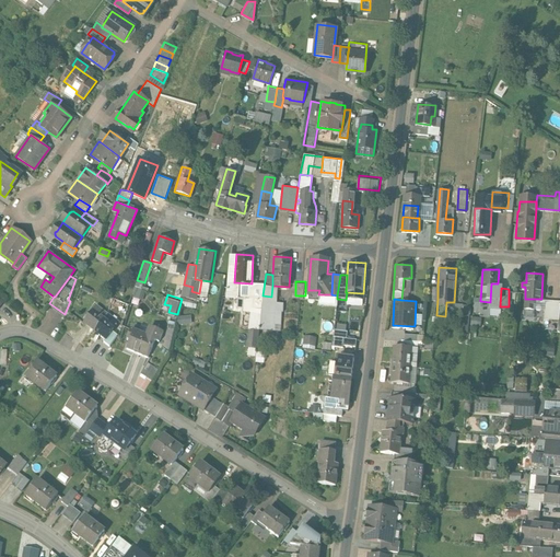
[(559,305),(559,299),(545,299),(544,317),(559,317),(559,305)]
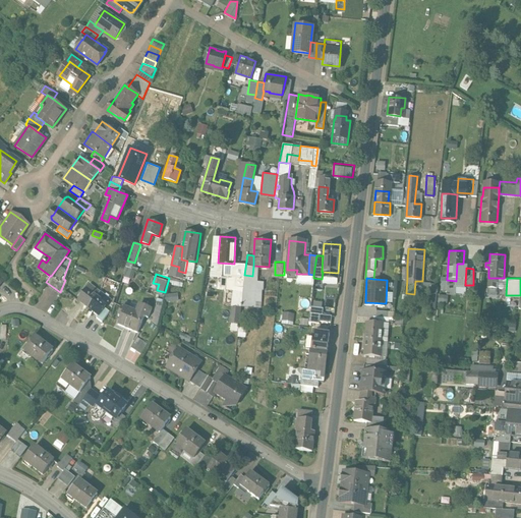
[(97,294),(85,286),(77,298),(89,305),(97,294)]
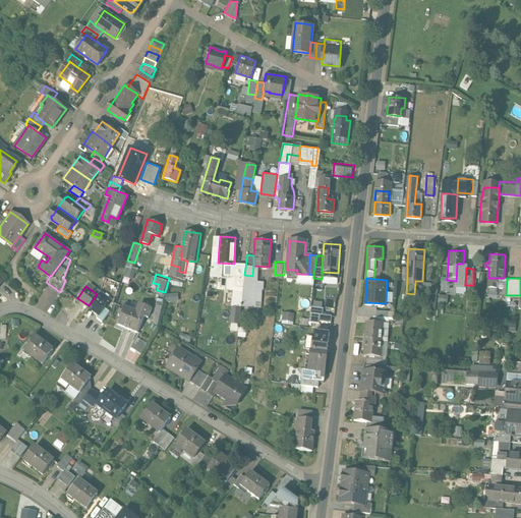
[(106,301),(97,294),(89,305),(98,312),(106,301)]
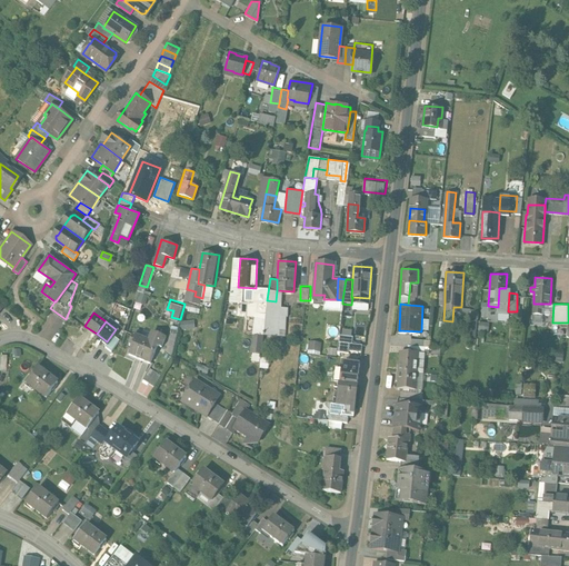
[(149,339),(133,333),(130,341),(132,343),(129,351),(150,360),(157,344),(162,345),(166,336),(152,331),(149,339)]
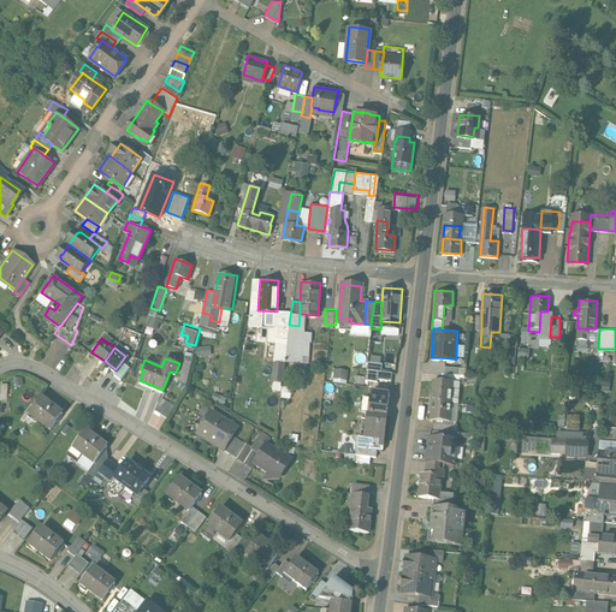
[(348,380),(349,367),(336,364),(335,379),(348,380)]
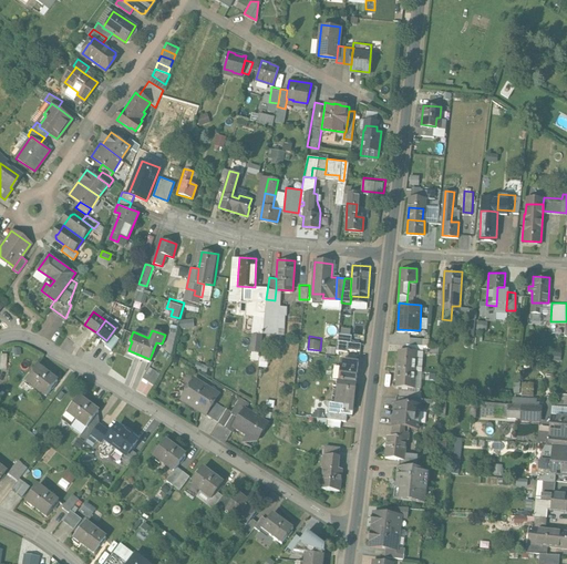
[(351,341),(349,341),(348,348),(360,350),(361,342),(351,341)]
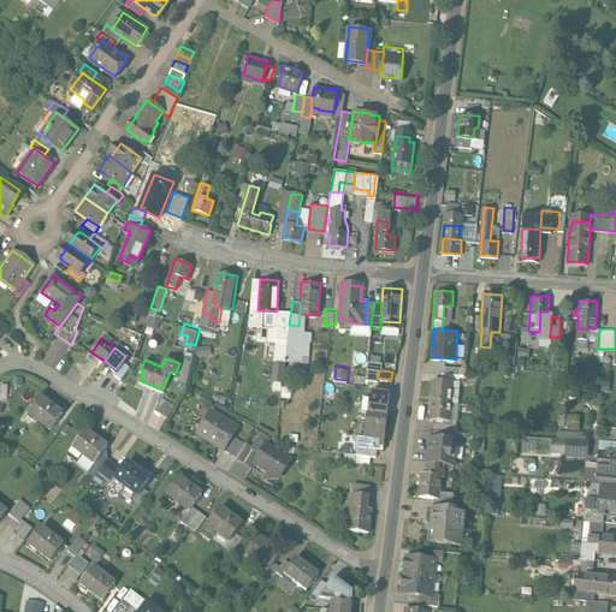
[(452,380),(433,379),(432,400),(451,402),(451,390),(449,390),(449,381),(452,381),(452,380)]
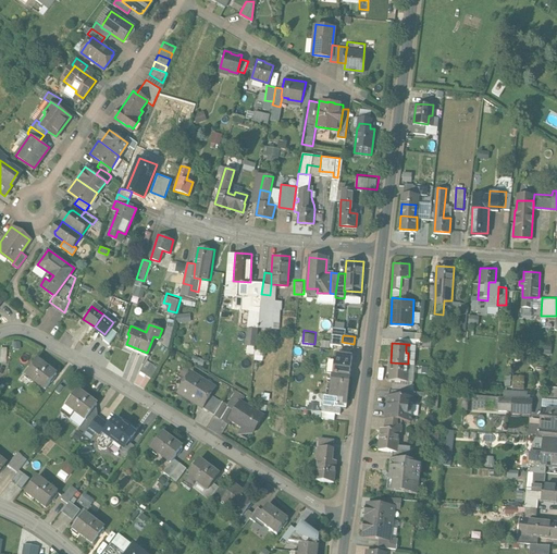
[(353,355),(335,353),(333,372),(350,374),(353,355)]
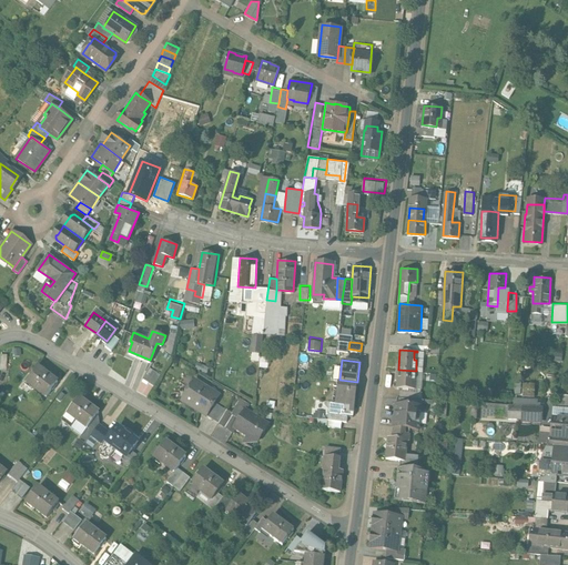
[(58,379),(43,367),(38,363),(26,379),(33,384),(46,394),(58,379)]
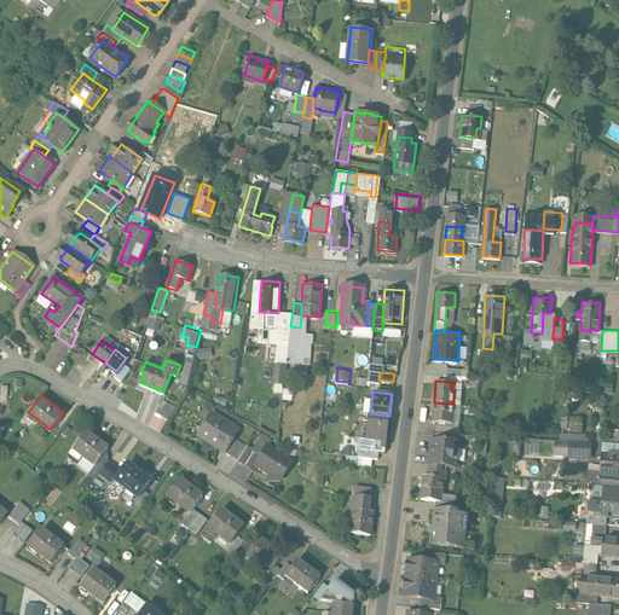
[(169,401),(162,396),(155,410),(161,413),(169,401)]
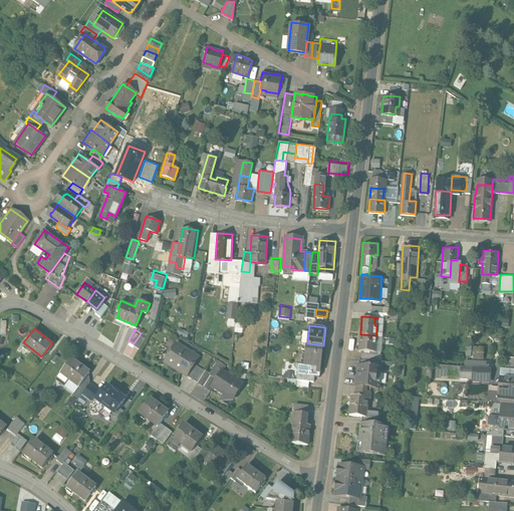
[(146,336),(141,333),(134,343),(139,346),(146,336)]
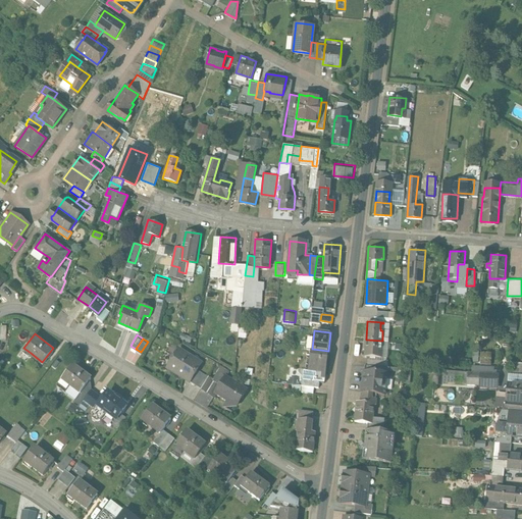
[(382,341),(366,340),(365,355),(381,356),(381,355),(378,355),(379,348),(381,349),(382,341)]
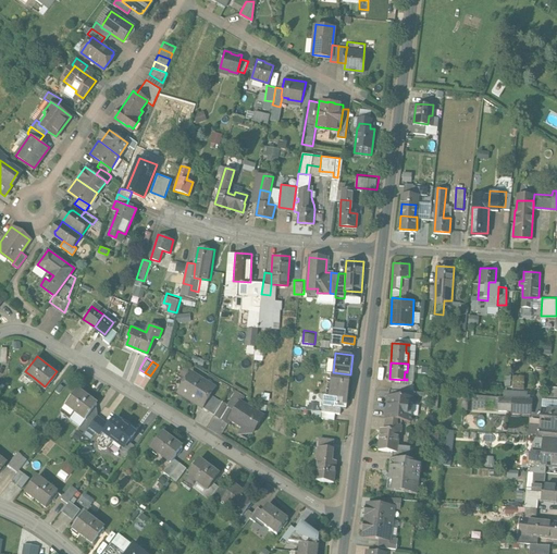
[(214,385),(190,371),(187,378),(185,376),(182,377),(180,381),(180,383),(183,385),(178,391),(197,403),(198,401),(202,404),(201,405),(202,406),(210,393),(214,385)]
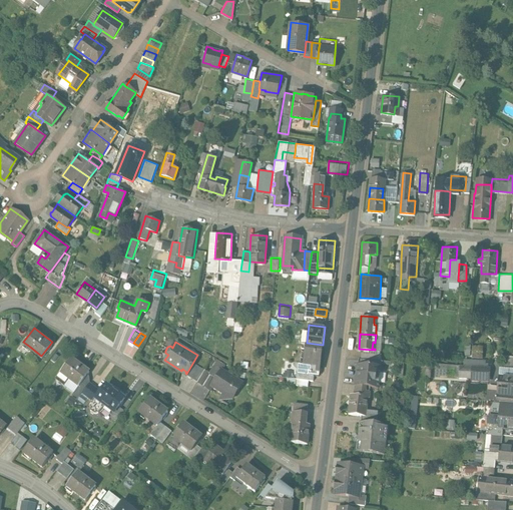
[(323,345),(307,343),(304,363),(299,363),(298,371),(314,373),(314,374),(319,375),(323,345)]
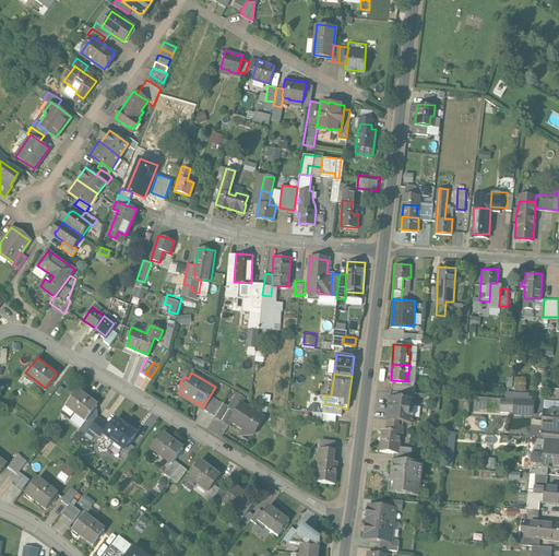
[(83,392),(83,391),(78,387),(60,410),(69,417),(74,410),(85,417),(88,414),(97,403),(83,392)]
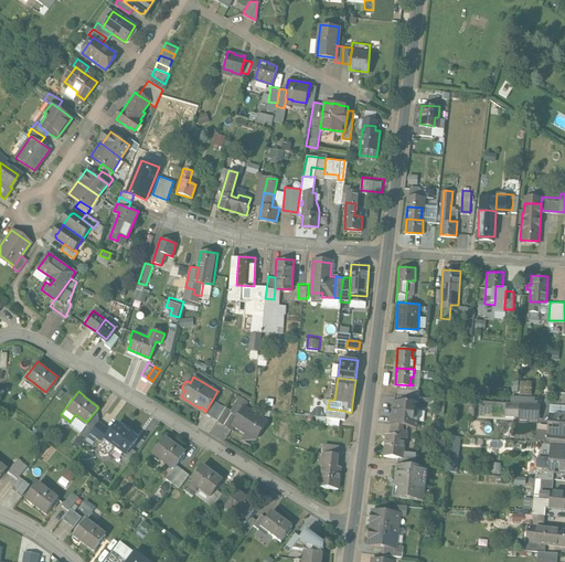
[(564,392),(555,391),(554,404),(564,405),(564,392)]
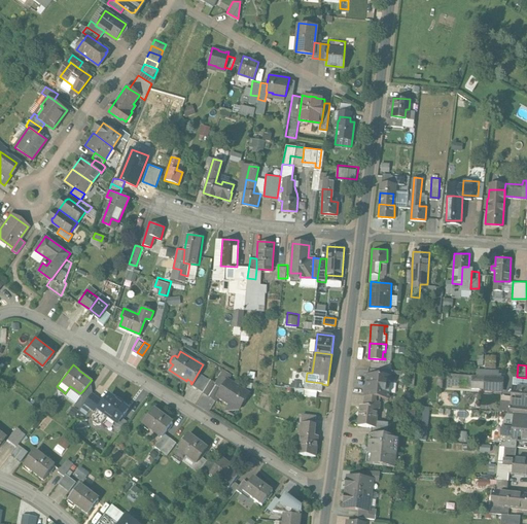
[(370,368),(369,368),(365,394),(380,396),(389,396),(392,369),(386,369),(370,368)]
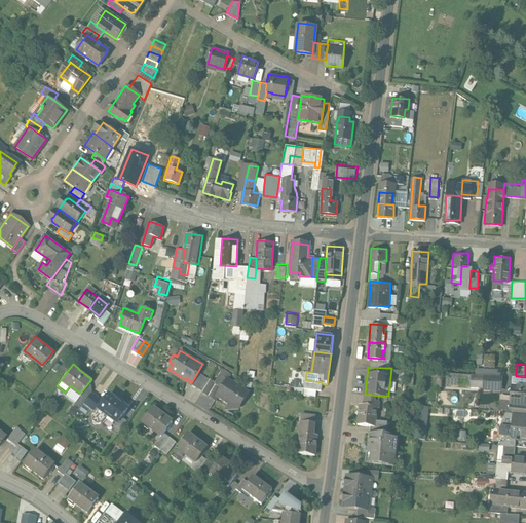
[(230,372),(224,368),(220,373),(222,374),(219,379),(224,382),(227,378),(230,372)]
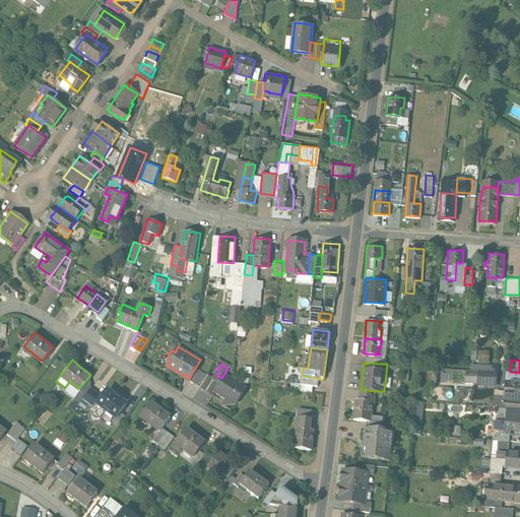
[(207,374),(196,367),(189,379),(200,385),(207,374)]
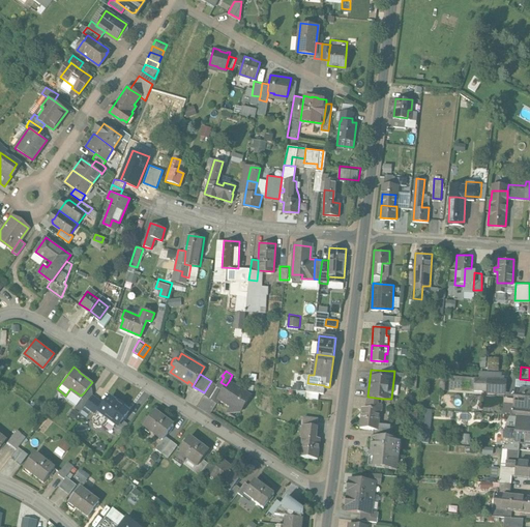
[(504,378),(488,377),(488,390),(504,391),(504,378)]
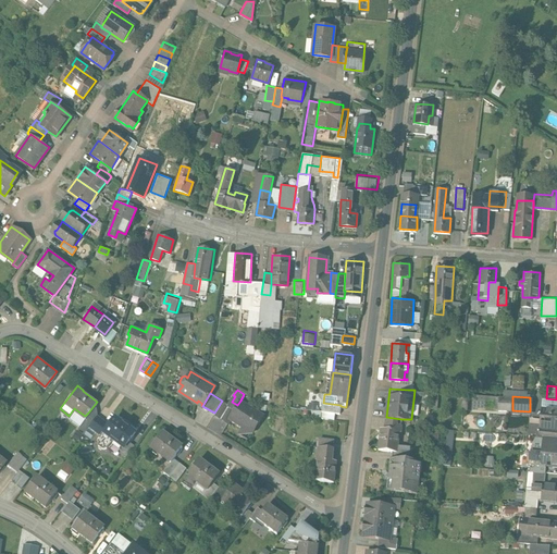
[(235,409),(222,401),(214,413),(227,421),(230,418),(235,409)]
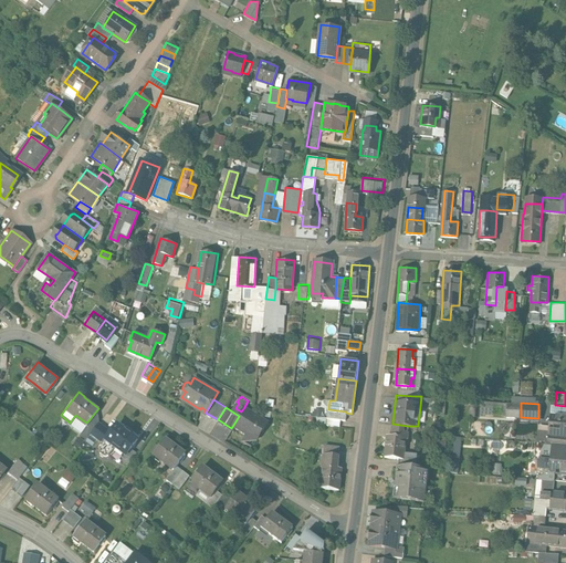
[(268,420),(244,407),(241,412),(239,416),(233,425),(247,433),(242,439),(252,446),(268,420)]
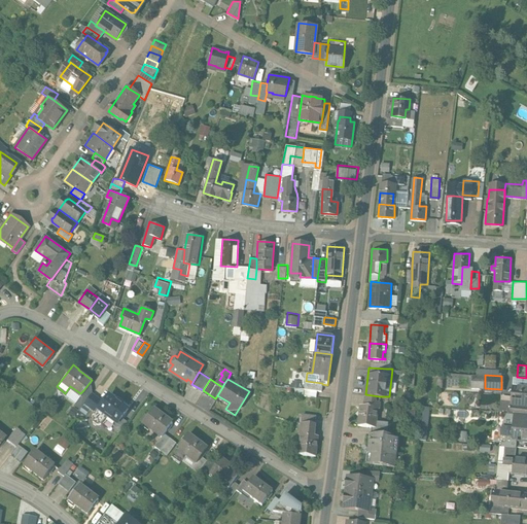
[(306,381),(305,381),(304,388),(305,388),(317,390),(321,390),(322,384),(322,383),(306,381)]
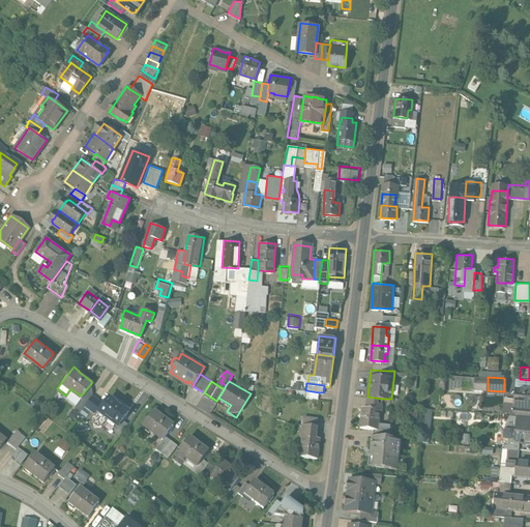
[(529,387),(517,386),(514,406),(529,407),(529,387)]
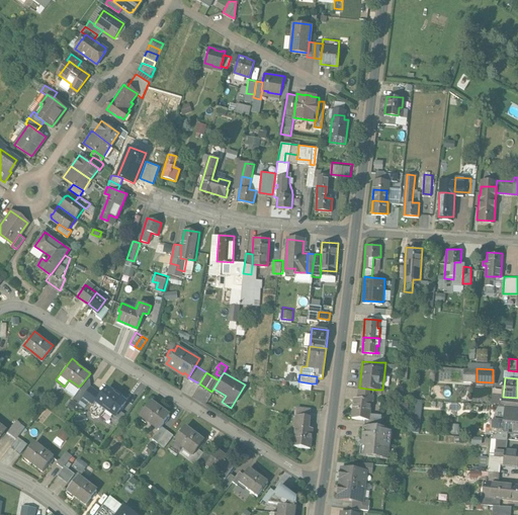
[(79,387),(73,396),(79,400),(82,395),(87,388),(82,383),(79,387)]
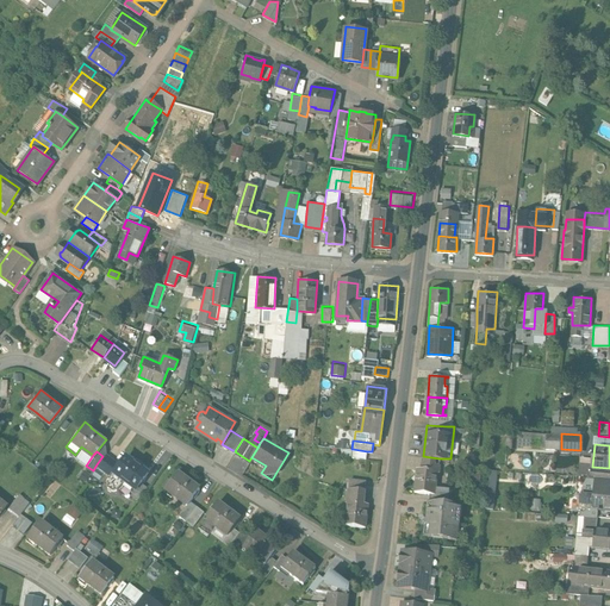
[(103,456),(97,464),(109,473),(117,461),(105,453),(103,456)]
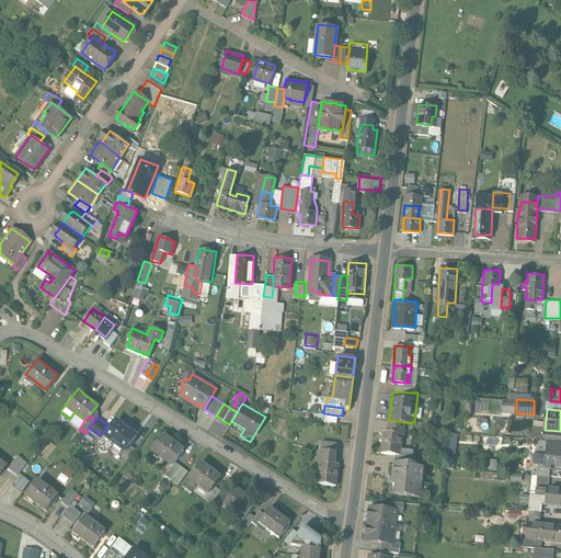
[(135,433),(122,422),(116,418),(98,442),(99,446),(103,450),(107,448),(114,440),(124,447),(129,442),(135,433)]
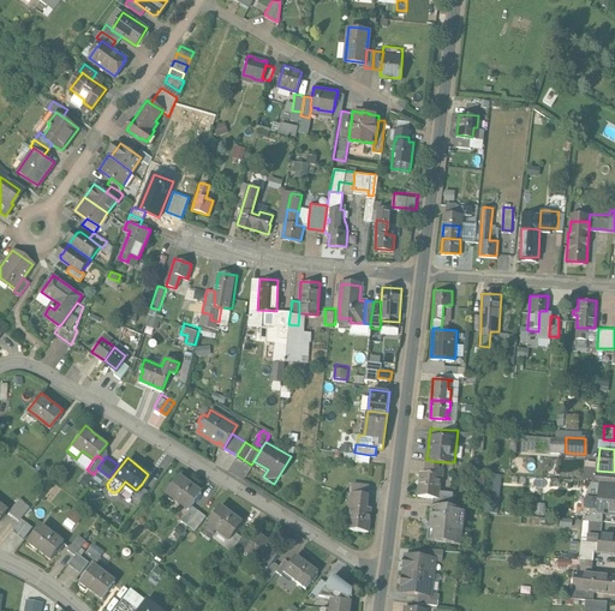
[(443,462),(427,460),(425,469),(429,469),(429,473),(441,474),(442,474),(443,462)]
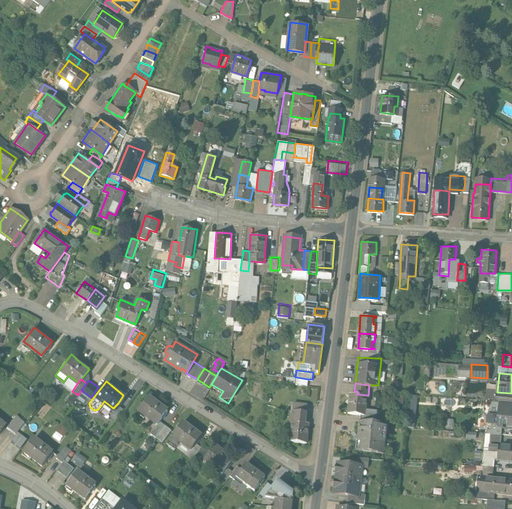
[(357,394),(350,393),(348,412),(361,414),(365,415),(367,408),(365,407),(367,395),(357,394)]
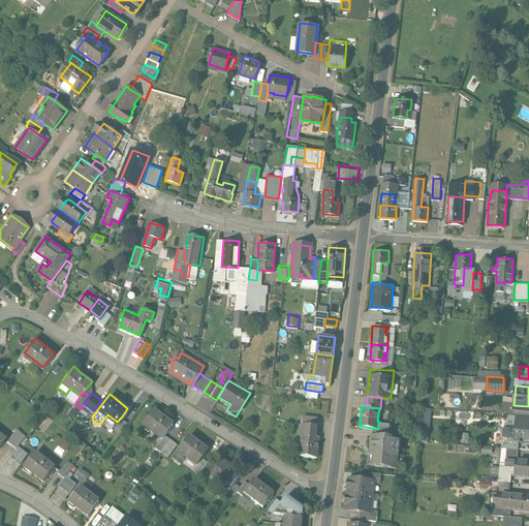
[(159,412),(154,408),(144,423),(151,428),(151,429),(161,436),(164,433),(173,422),(159,412)]
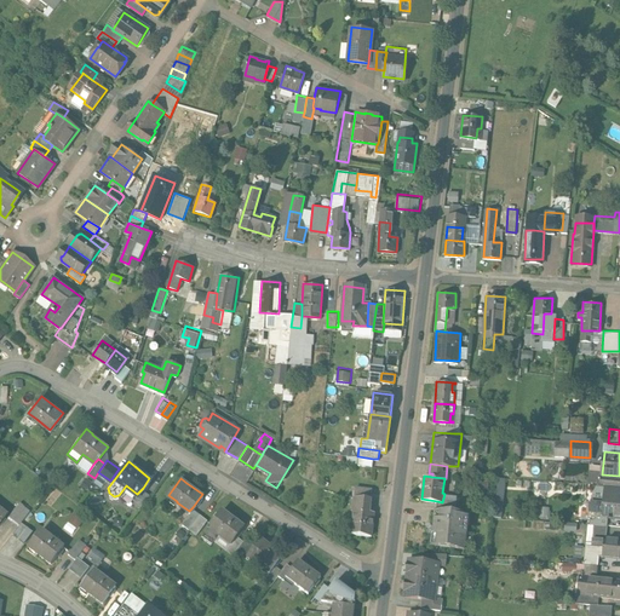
[(619,484),(606,484),(606,491),(610,491),(609,505),(604,505),(604,502),(596,502),(593,523),(606,524),(607,524),(608,516),(619,517),(619,484)]
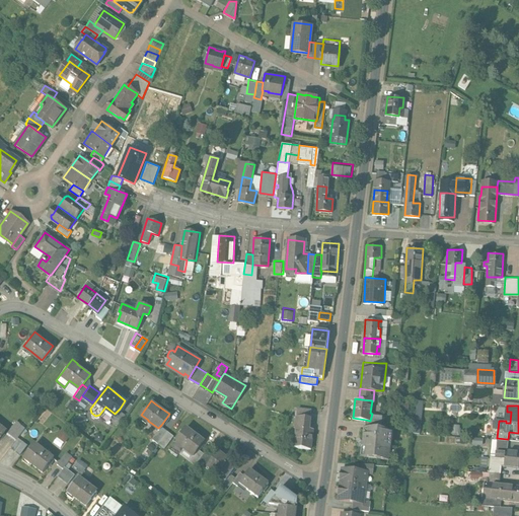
[(125,413),(120,409),(115,414),(110,419),(117,424),(125,413)]
